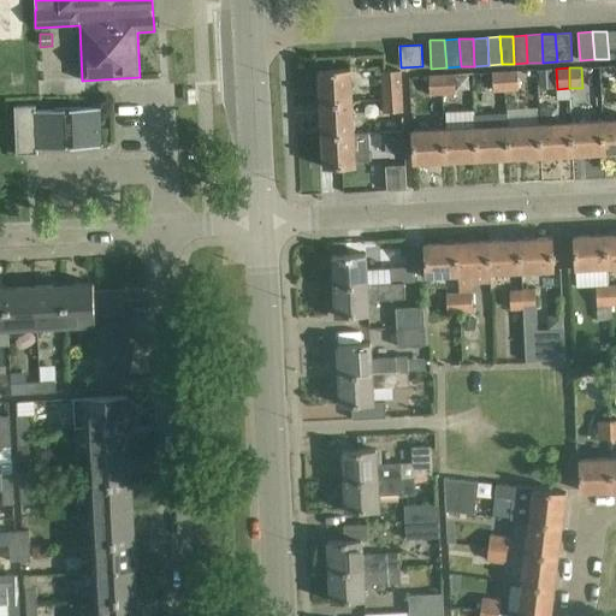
[(320,104),(353,101),(350,69),(319,71),(320,104)]
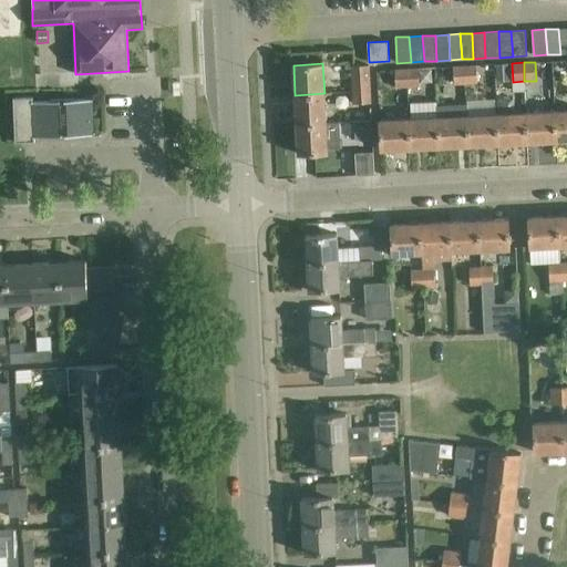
[(352,84),(370,83),(369,64),(351,65),(352,84)]
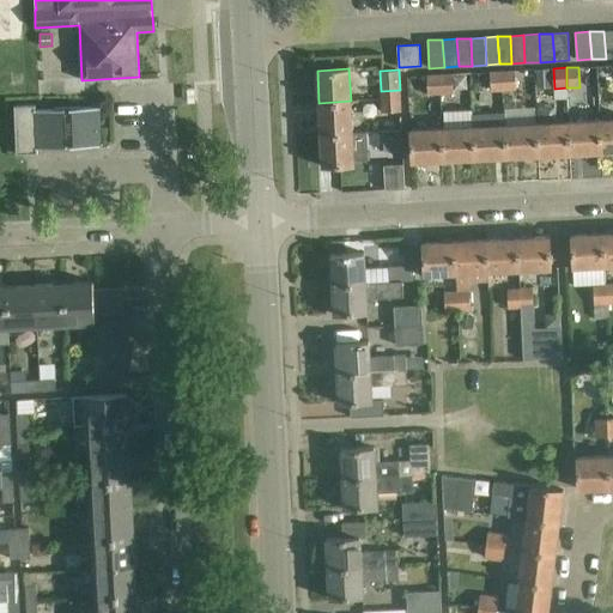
[(503,71),(504,91),(516,90),(515,70),(503,71)]
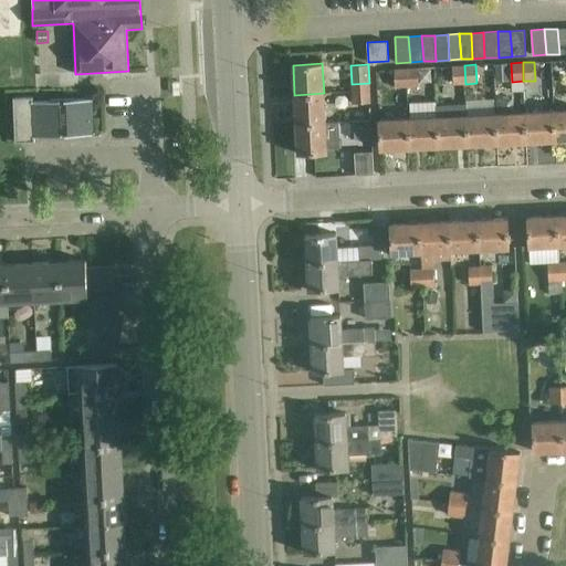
[(453,84),(465,84),(464,65),(452,65),(453,84)]
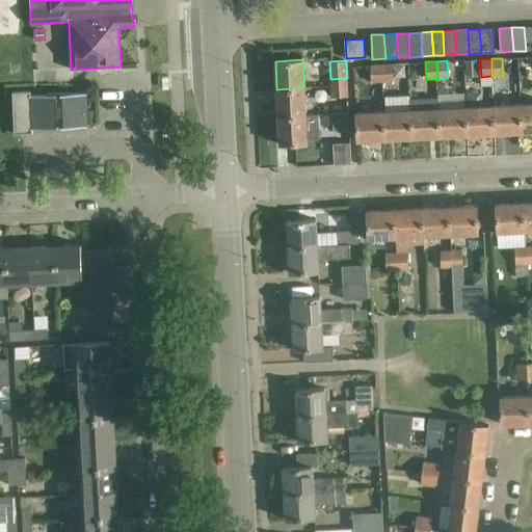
[(381,82),(381,64),(370,65),(371,82),(381,82)]
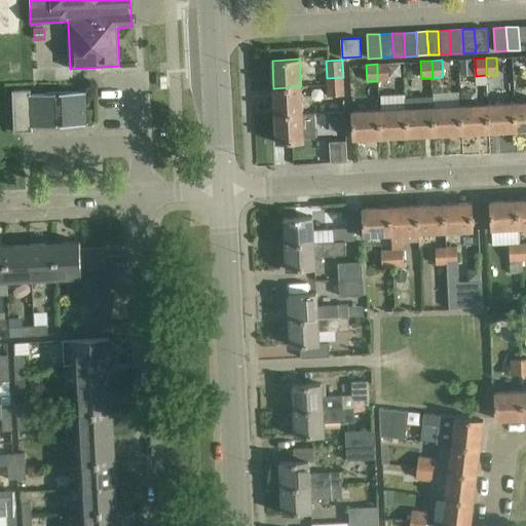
[(387,64),(377,64),(377,81),(388,80),(387,64)]
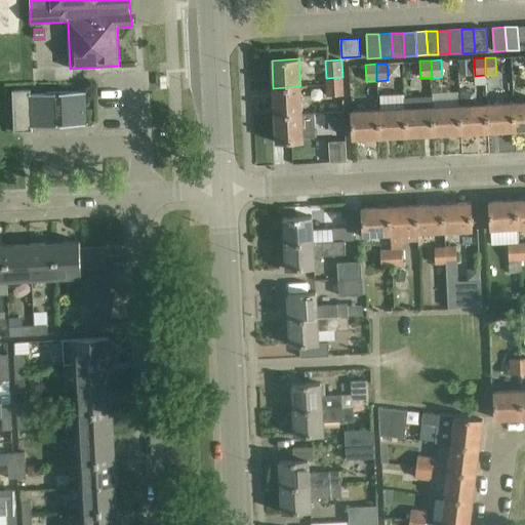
[(344,94),(342,77),(326,78),(326,95),(344,94)]
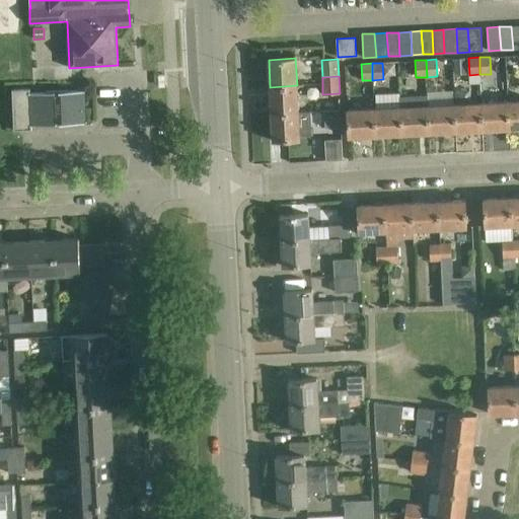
[(304,85),(297,85),(270,87),(272,114),(298,112),(298,97),(305,96),(304,85)]
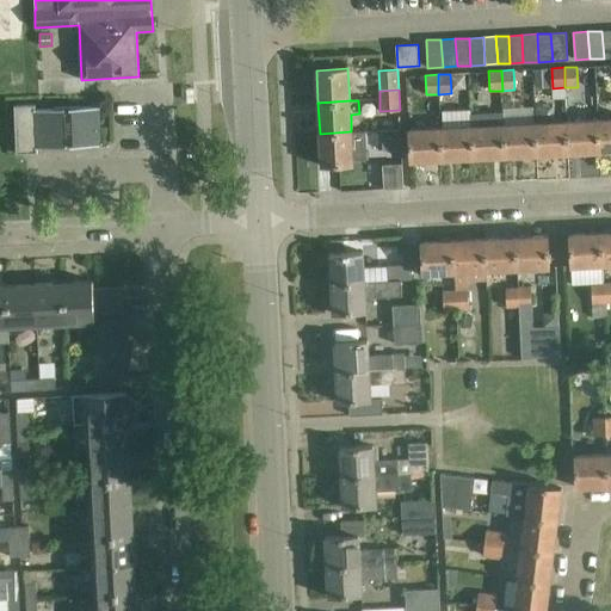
[(100,106),(82,107),(79,107),(79,106),(55,107),(55,109),(36,110),(35,105),(14,106),(17,154),(37,153),(37,148),(102,144),(102,143),(100,143),(99,109),(100,109),(100,106)]
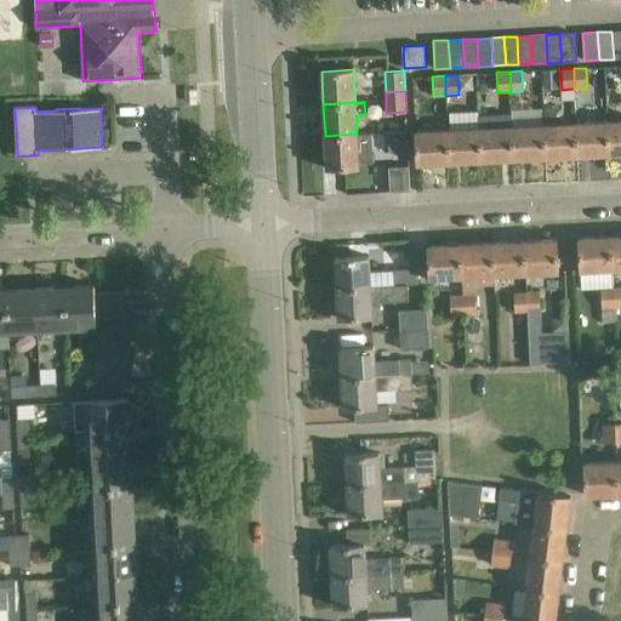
[(514,159),(512,125),(512,115),(479,118),(480,127),(482,160),(514,159)]
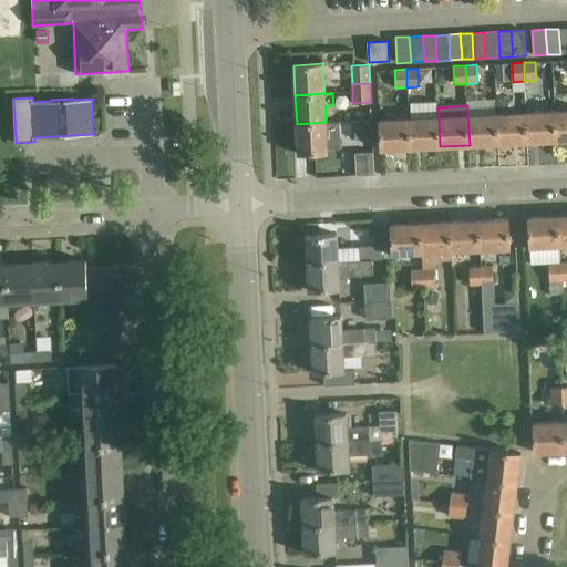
[(566,109),(555,110),(557,141),(566,140),(566,109)]
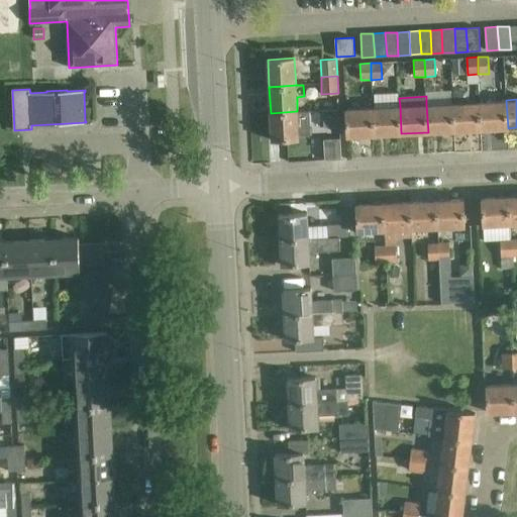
[(508,128),(506,100),(480,102),(481,129),(508,128)]
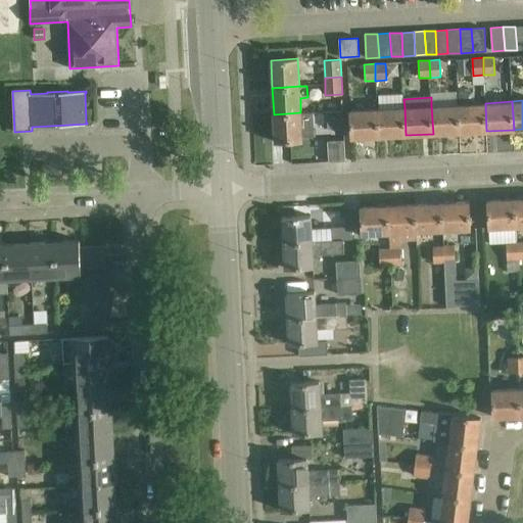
[(486,131),(485,103),(458,104),(460,133),(486,131)]
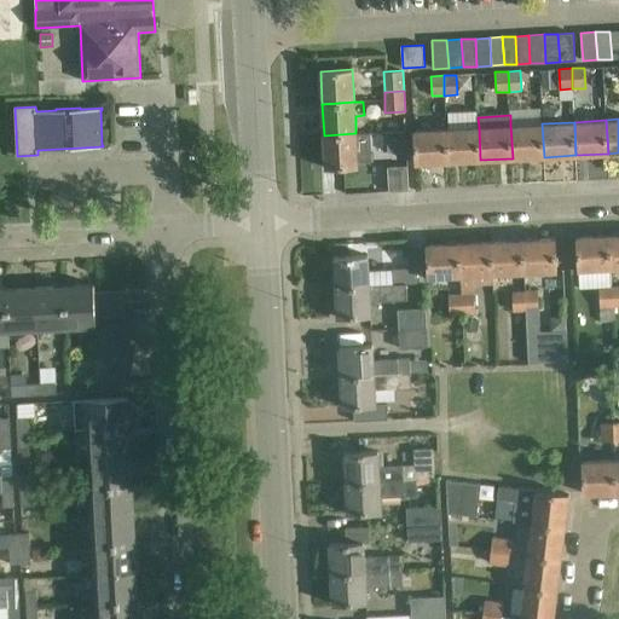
[(544,157),(542,123),(510,125),(513,158),(544,157)]
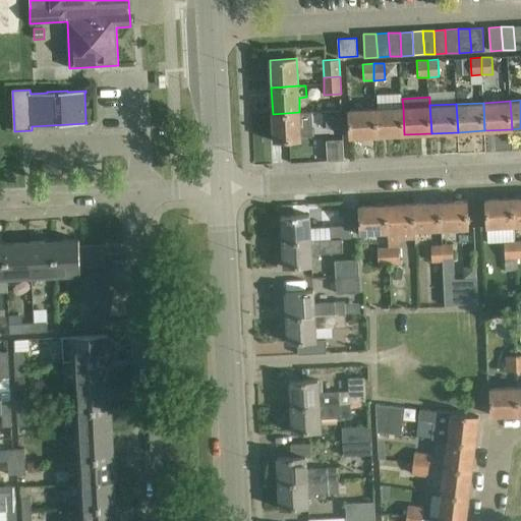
[(404,134),(403,107),(377,108),(378,136),(404,134)]
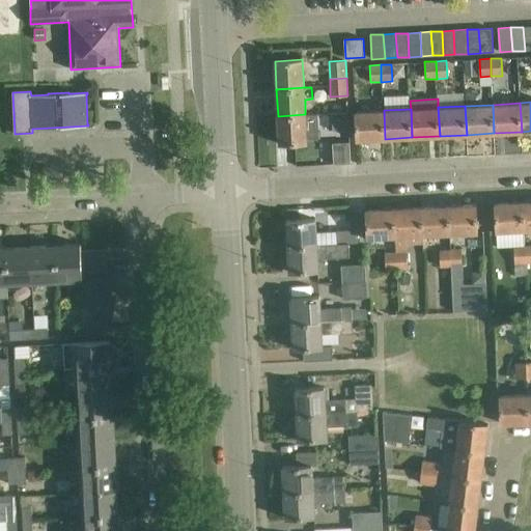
[(385,139),(384,110),(355,112),(357,140),(385,139)]
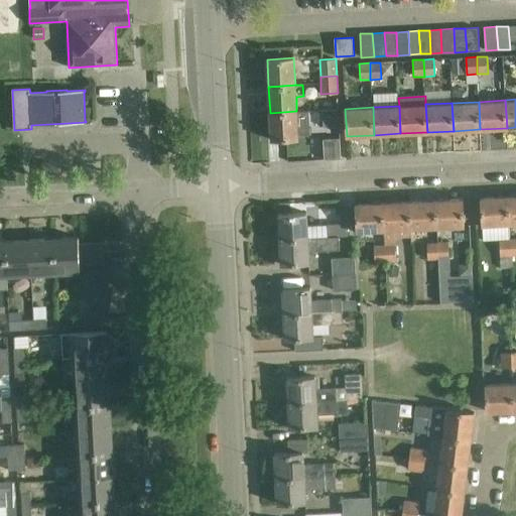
[(296,111),(270,113),(271,140),(298,139),(296,111)]
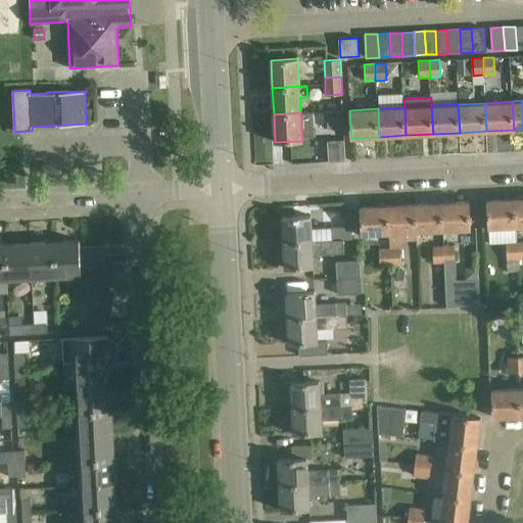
[(344,139),(343,127),(328,128),(328,140),(344,139)]
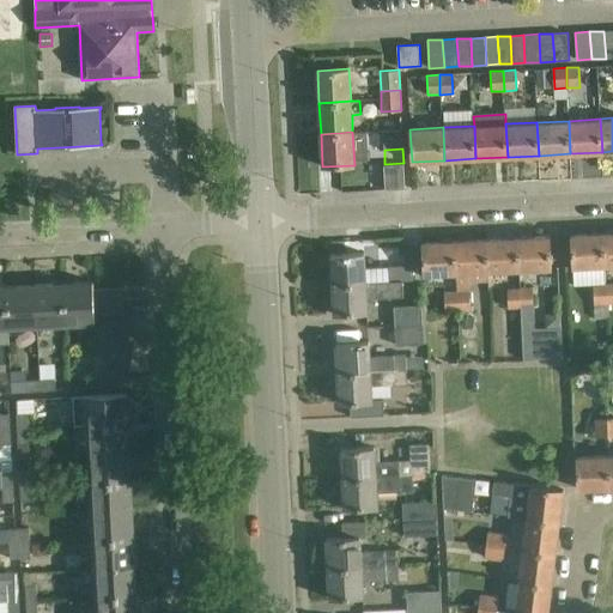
[(572,268),(605,266),(604,234),(571,235),(572,268)]
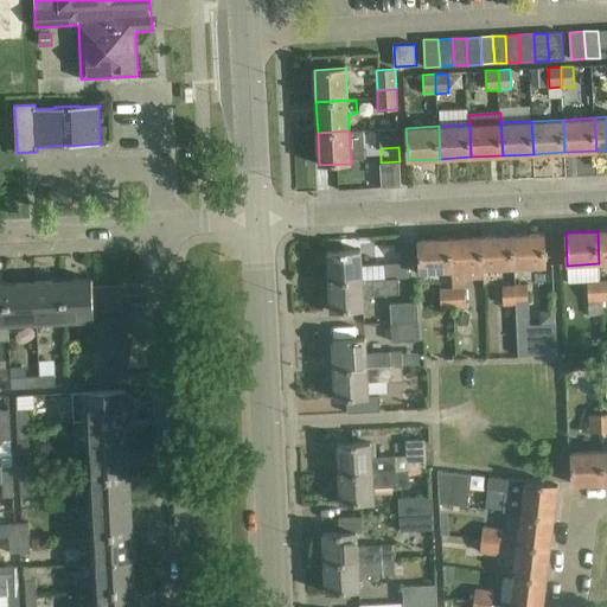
[(512,235),(515,268),(547,267),(544,234),(512,235)]
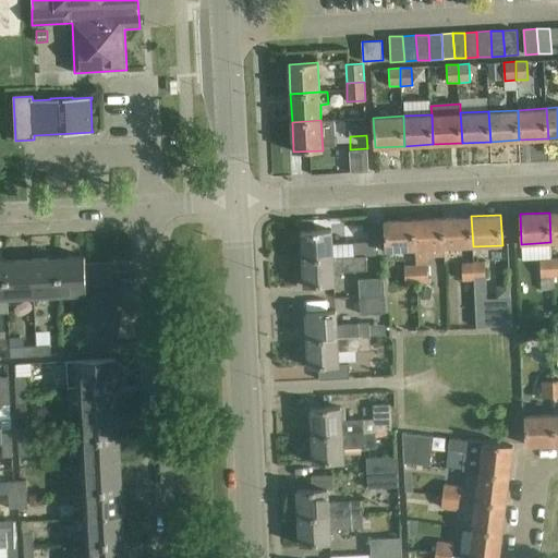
[(473,246),(471,216),(443,218),(444,247),(473,246)]
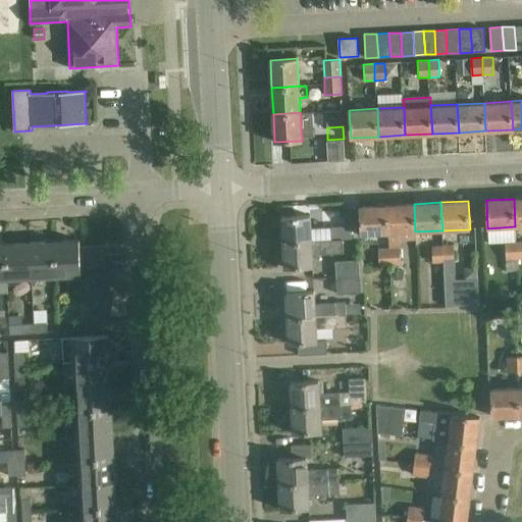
[(415,231),(414,204),(387,205),(388,233),(415,231)]
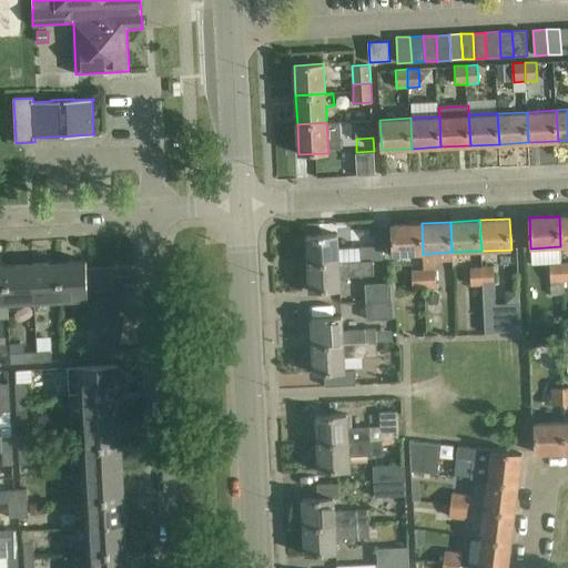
[(423,254),(422,223),(392,225),(393,255),(423,254)]
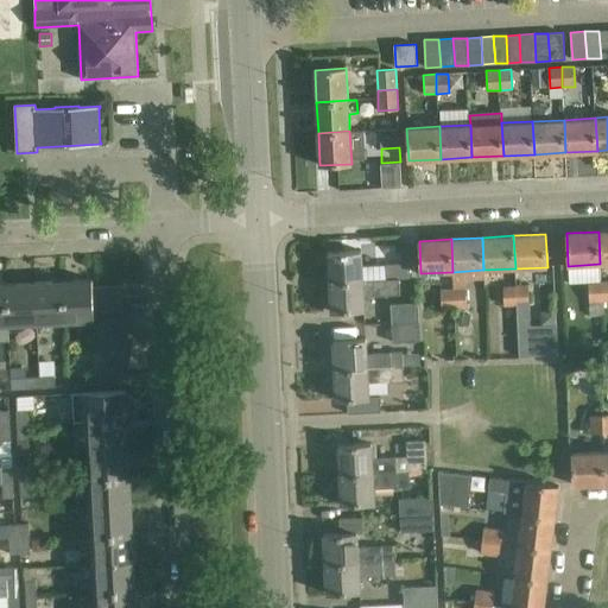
[(330,282),(399,278),(419,278),(418,248),(401,249),(403,264),(362,265),(361,251),(328,253),(330,282)]
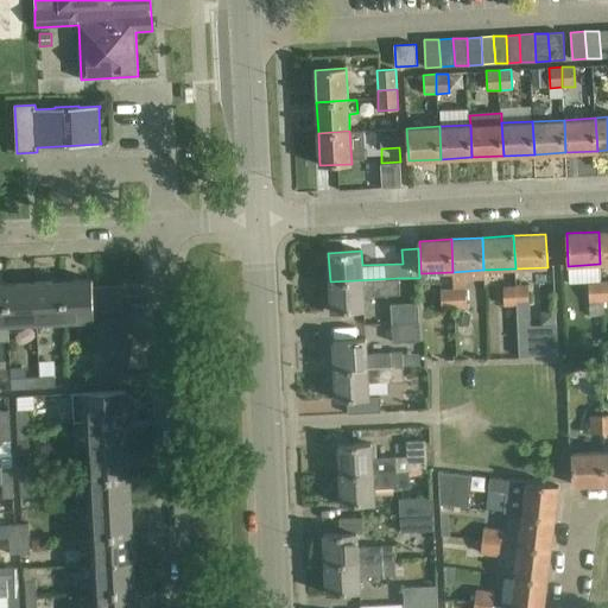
[(400,295),(399,278),(330,282),(331,312),(365,310),(363,297),(400,295)]
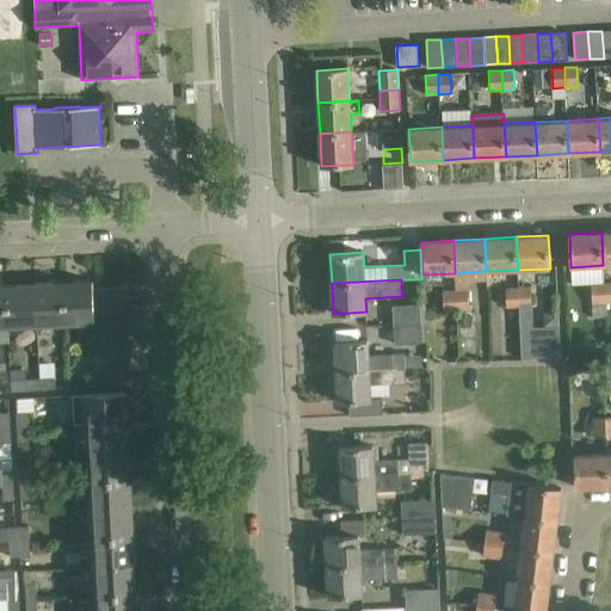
[(93,281),(63,283),(66,323),(94,321),(94,316),(94,303),(93,289),(93,281)]
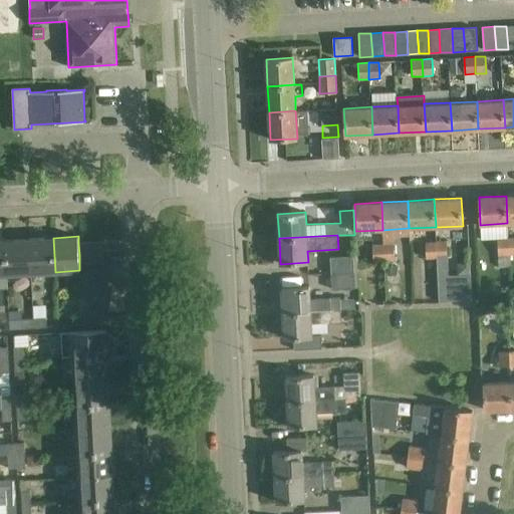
[(498,255),(509,255),(508,237),(497,238),(498,255)]
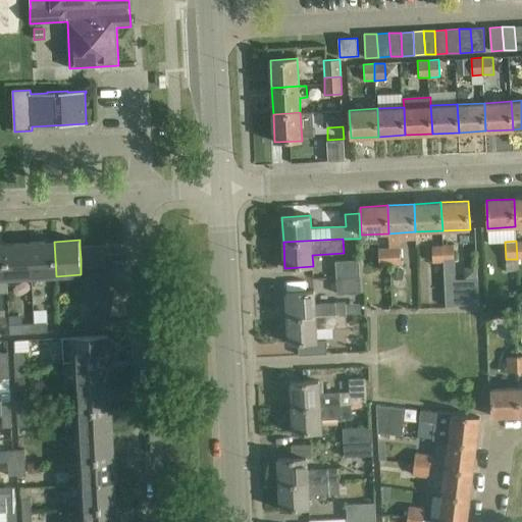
[(56,276),(54,242),(30,243),(32,277),(56,276)]
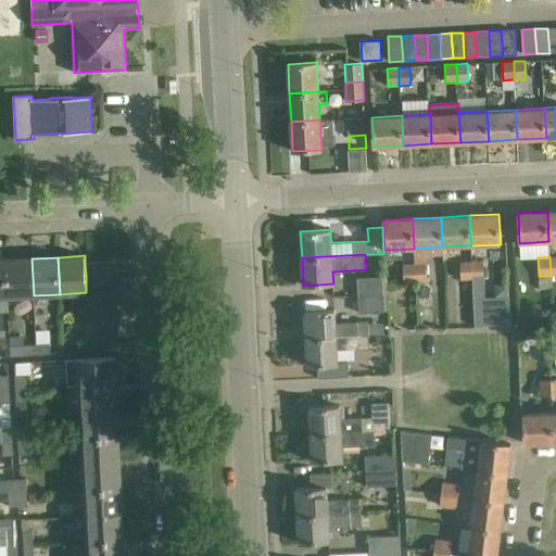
[(34,295),(32,258),(5,260),(8,297),(34,295)]
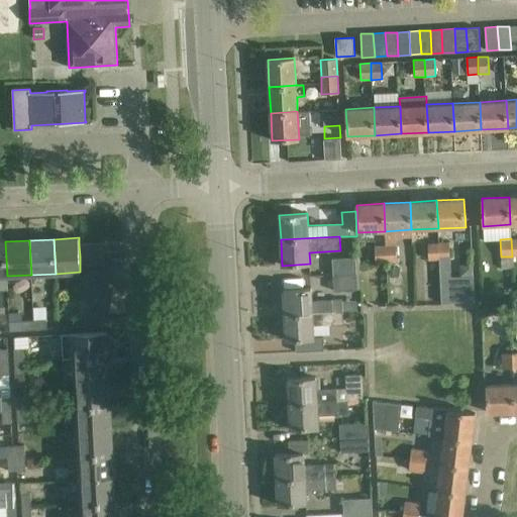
[(103,242),(79,244),(80,256),(104,254),(103,242)]
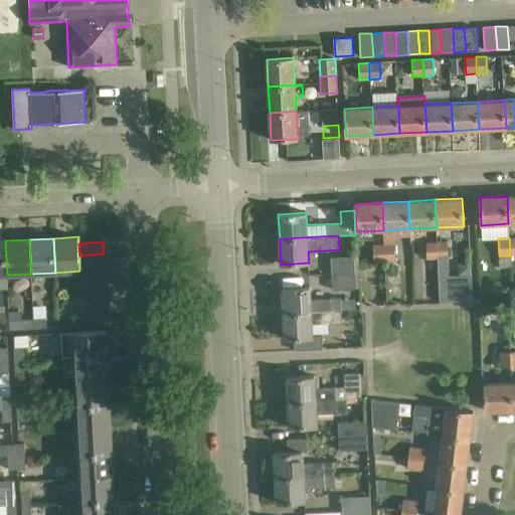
[(438,259),(437,241),(426,242),(427,259),(438,259)]
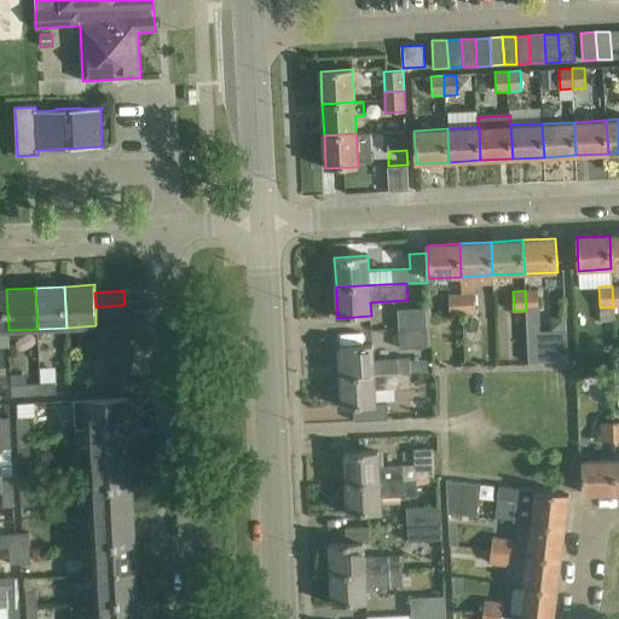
[(525,290),(526,311),(530,363),(568,362),(567,330),(541,331),(538,290),(525,290)]
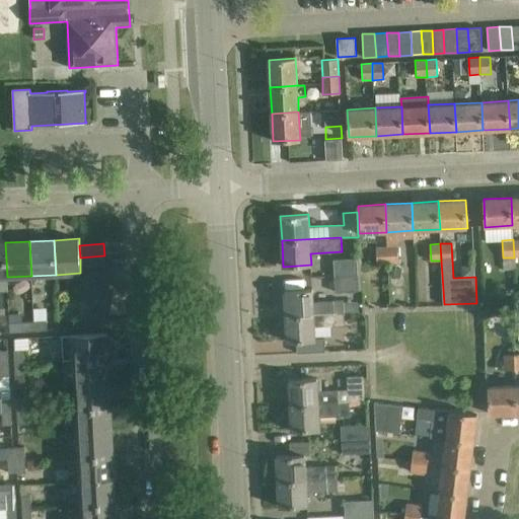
[(376,264),(387,264),(386,246),(376,247),(376,264)]
